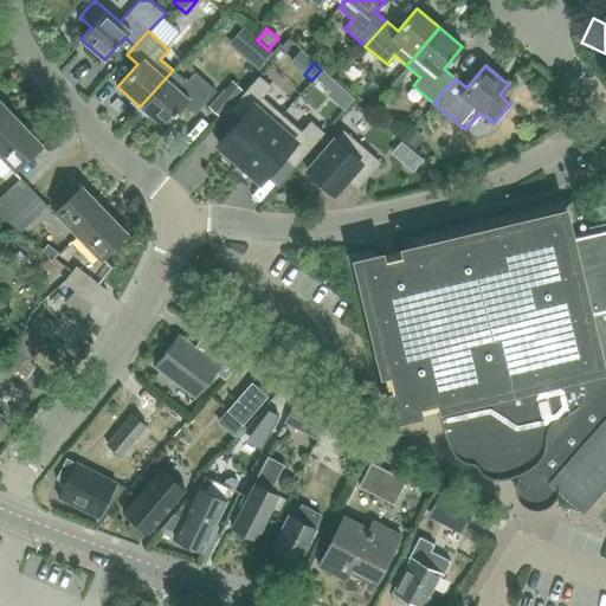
[(173,70),(140,107),(163,127),(182,104),(194,115),(216,90),(194,71),(186,82),(173,70)]
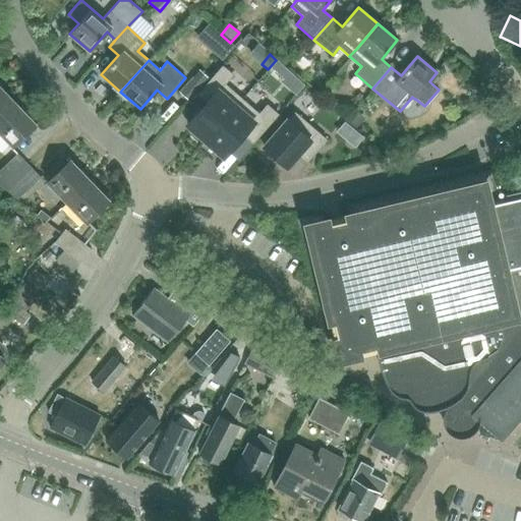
[(278,61),(272,68),(283,78),(289,71),(278,61)]
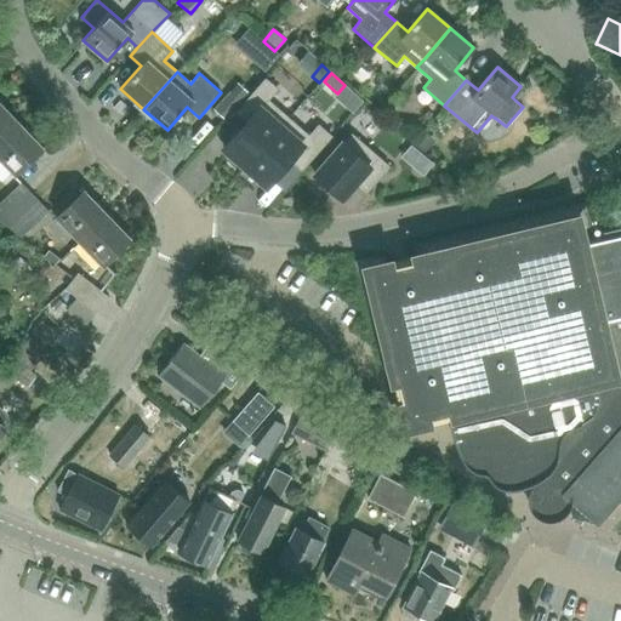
[(245,123),(223,148),(245,167),(288,119),(267,101),(277,90),(265,79),(234,113),(245,123)]
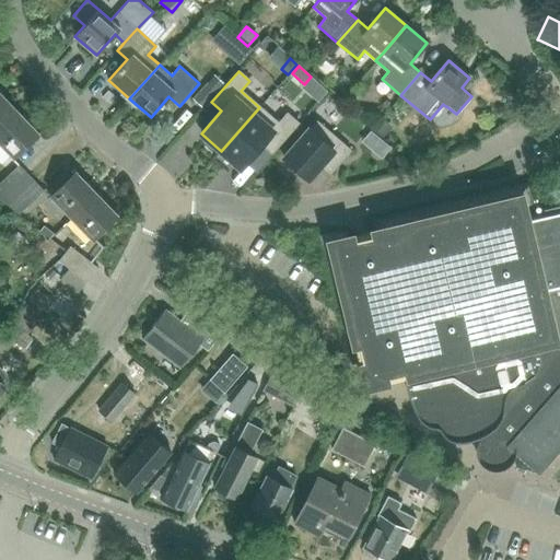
[(193,98),(203,108),(224,84),(213,74),(193,98)]
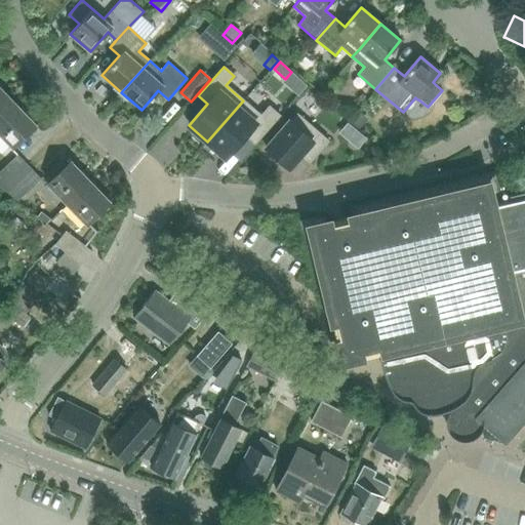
[(0,119),(16,104),(0,85),(0,119)]
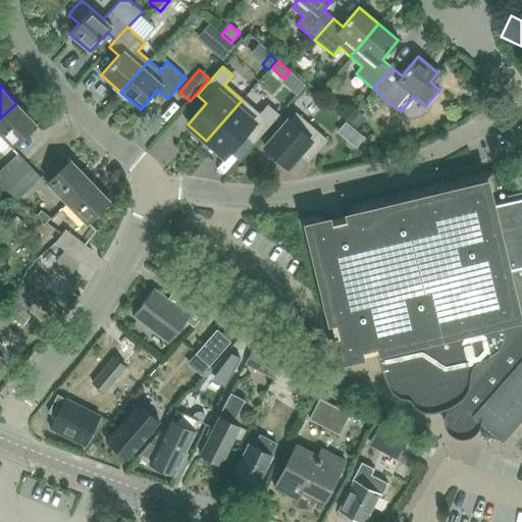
[(242,100),(206,141),(224,157),(228,151),(243,136),(252,143),(277,115),(266,105),(258,114),(242,100)]
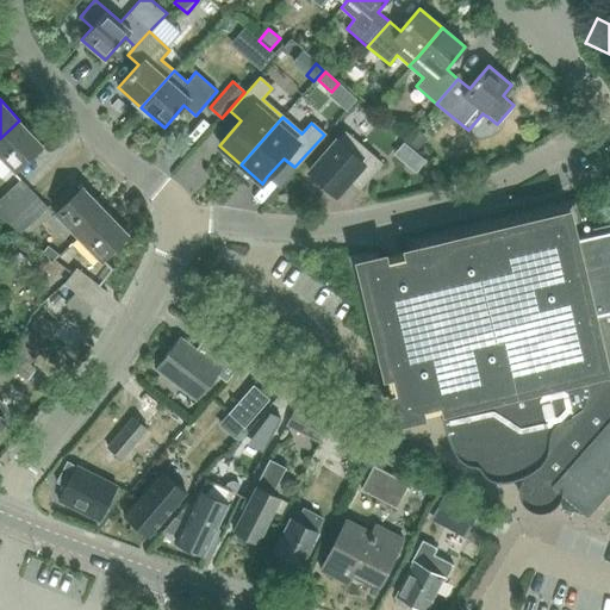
[(19,120),(0,138),(0,157),(13,172),(42,144),(19,120)]
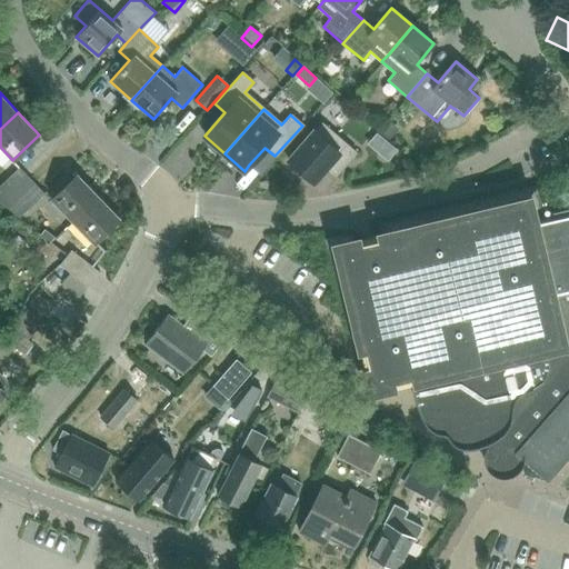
[(387,119),(377,130),(386,138),(396,127),(387,119)]
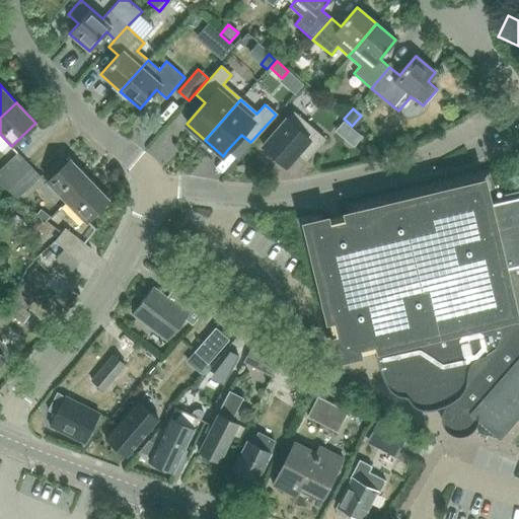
[(293,113),(263,147),(284,166),(296,152),(305,161),(324,140),(293,113)]
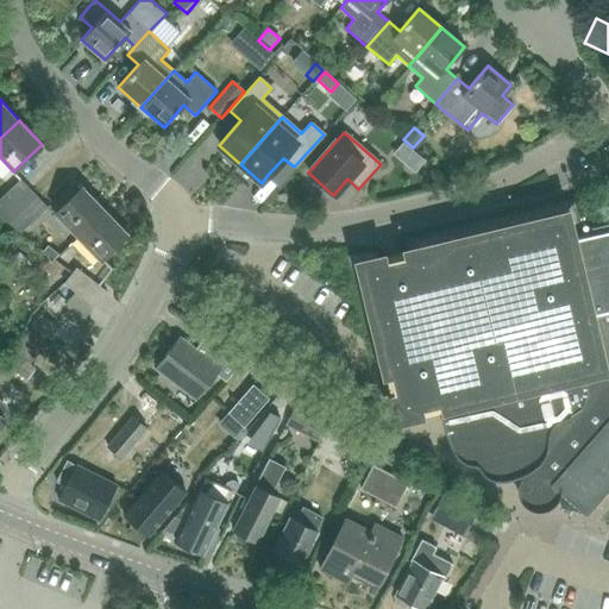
[(418,152),(407,164),(415,171),(426,159),(418,152)]
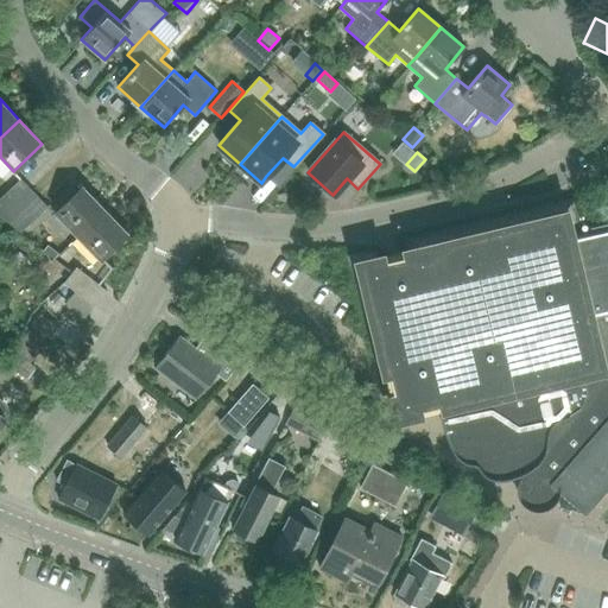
[(0,197),(0,216),(5,221),(35,194),(20,178),(0,197)]
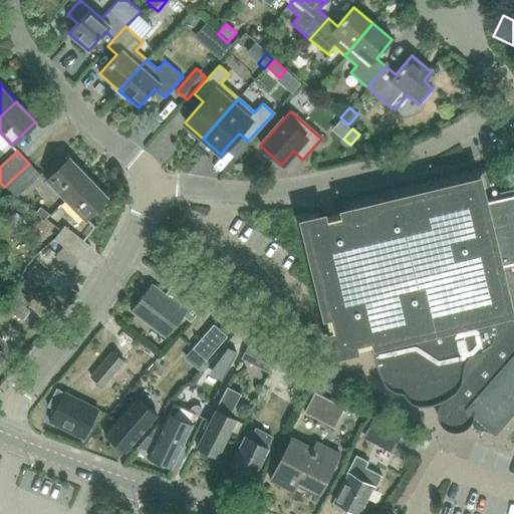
[(45,181),(64,201),(89,177),(70,157),(45,181)]
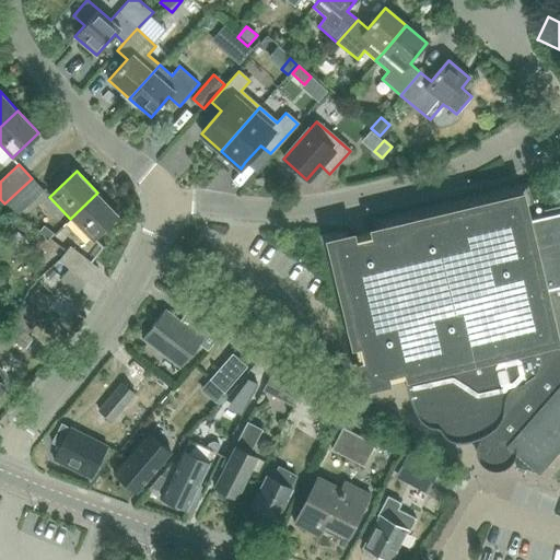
[(32,178),(4,203),(19,214),(44,190),(32,178)]
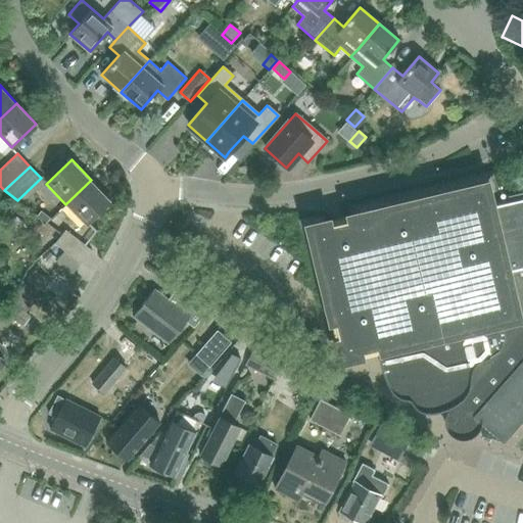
[(91,180),(65,204),(86,225),(110,200),(91,180)]
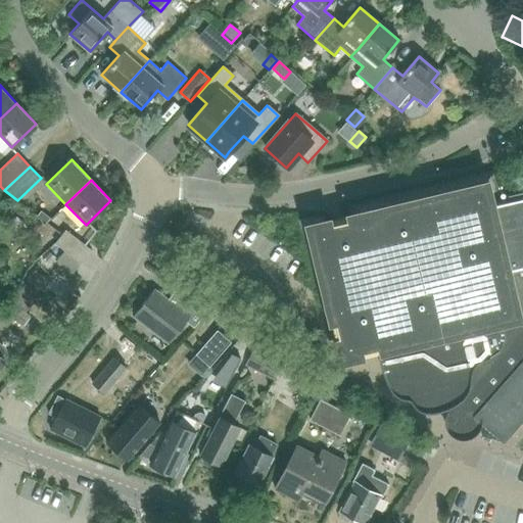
[(522,193),(508,196),(510,202),(492,206),(486,183),(307,226),(340,362),(377,352),(382,368),(386,379),(391,389),(393,391),(396,393),(399,395),(409,397),(411,398),(416,405),(421,409),(424,410),(429,411),(431,411),(435,410),(447,406),(450,408),(446,414),(445,422),(449,430),(456,436),(465,438),(474,434),(478,428),(480,424),(502,443),(520,422),(522,424),(522,193)]
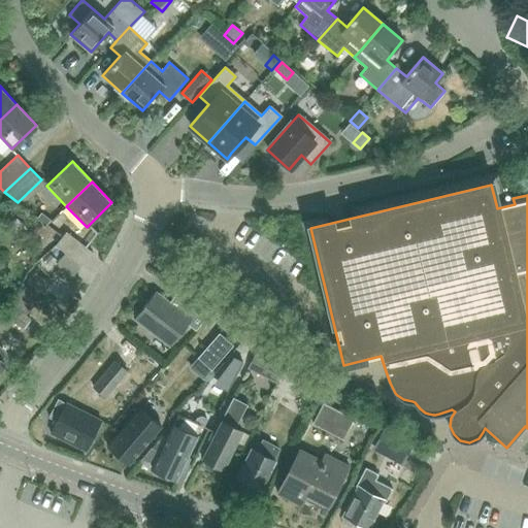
[(40,213),(37,218),(46,225),(50,221),(40,213)]
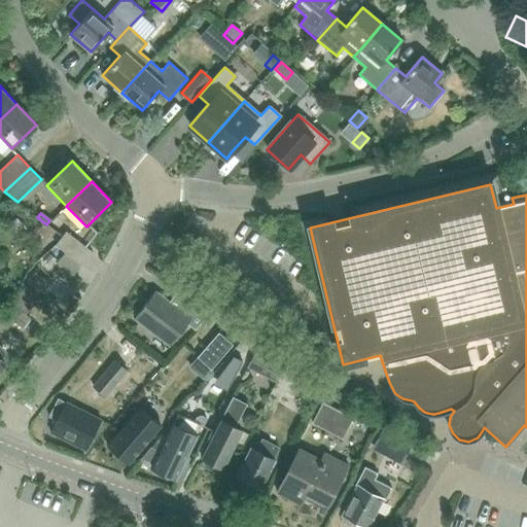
[(67,233),(57,245),(82,266),(93,253),(67,233)]
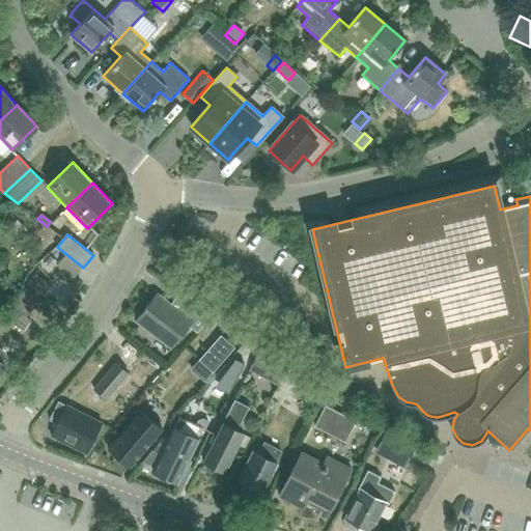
[(0,373),(4,368),(0,364),(0,339),(14,324),(21,330),(30,320),(26,316),(39,301),(25,288),(0,318),(0,373)]
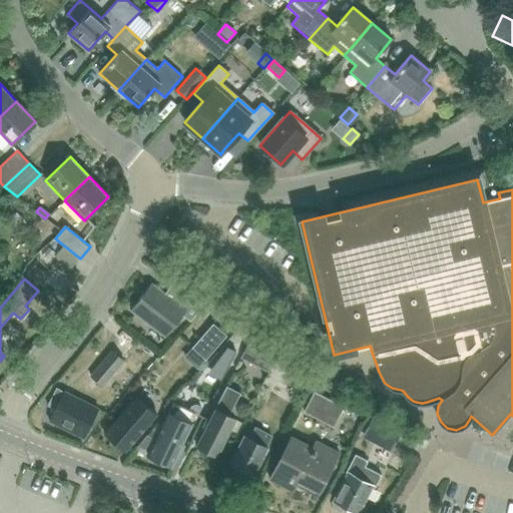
[(130,310),(165,336),(182,315),(190,321),(201,306),(177,287),(170,298),(150,283),(130,310)]
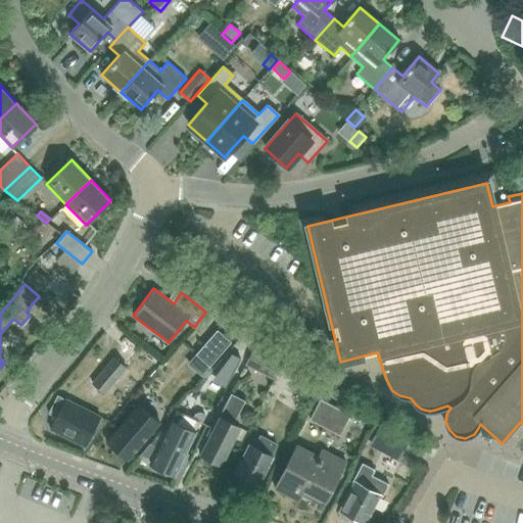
[(217,330),(195,354),(209,367),(231,342),(217,330)]
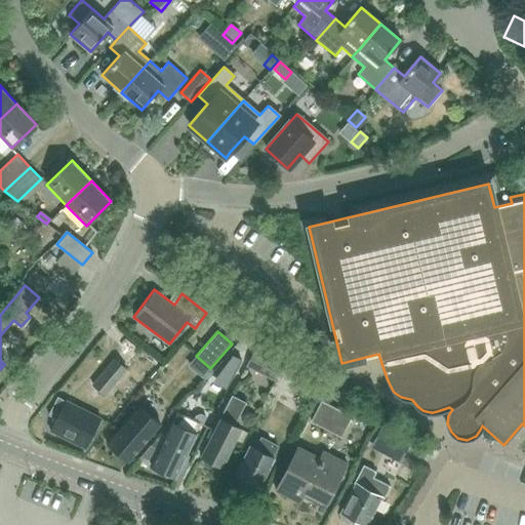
[(245,366),(274,380),(281,365),(253,351),(245,366)]
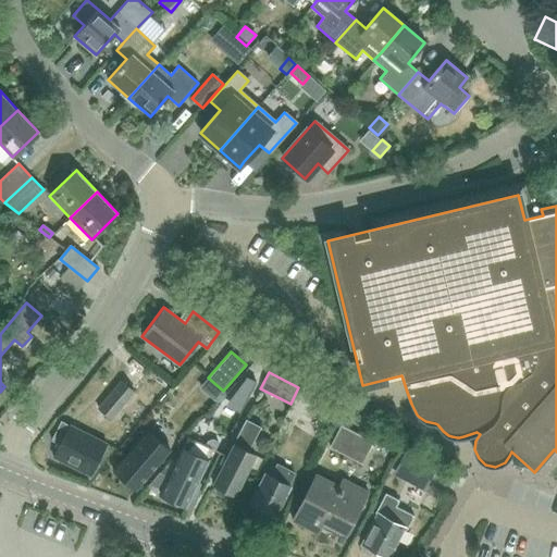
[(256,382),(247,378),(230,403),(243,408),(256,382)]
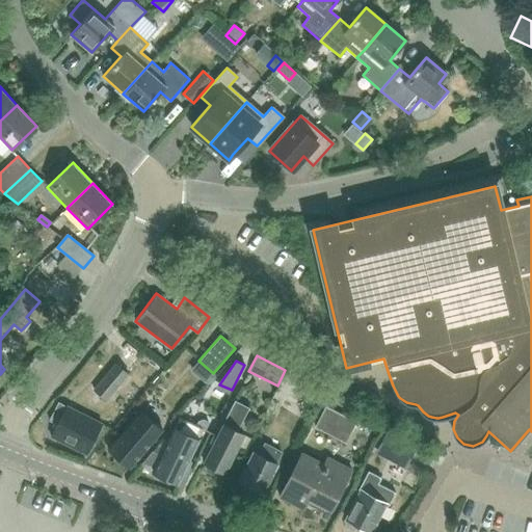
[(94,390),(107,401),(128,375),(114,365),(94,390)]
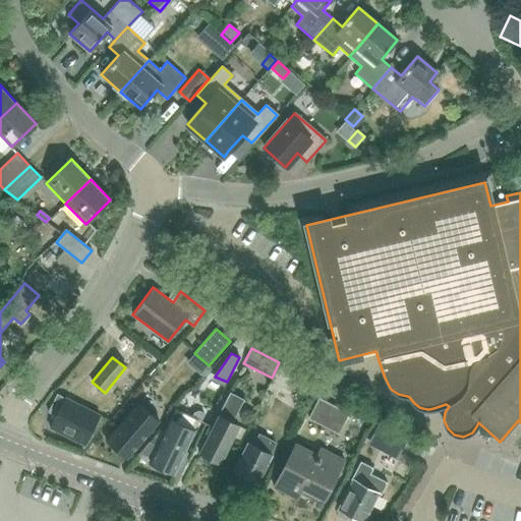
[(207,440),(199,454),(201,455),(200,457),(201,462),(208,465),(213,464),(215,461),(219,464),(233,437),(239,440),(244,429),(238,426),(239,425),(232,421),(243,399),(229,392),(218,414),(219,415),(207,440)]
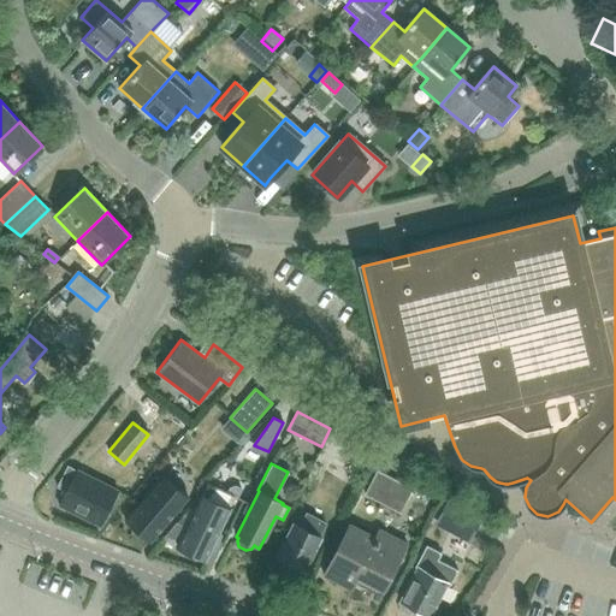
[(117,490),(69,466),(58,486),(67,491),(60,505),(99,525),(117,490)]
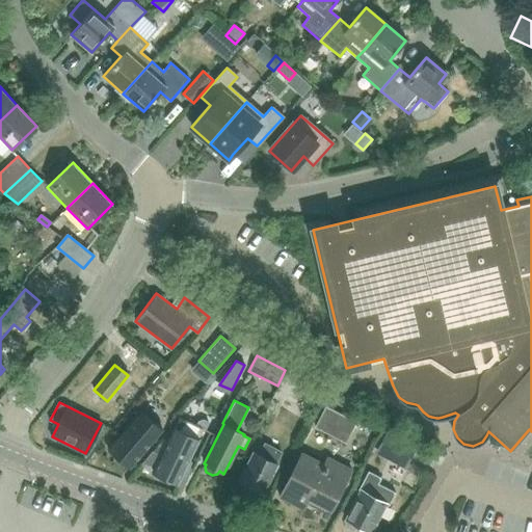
[(315,427),(345,443),(355,422),(325,406),(315,427)]
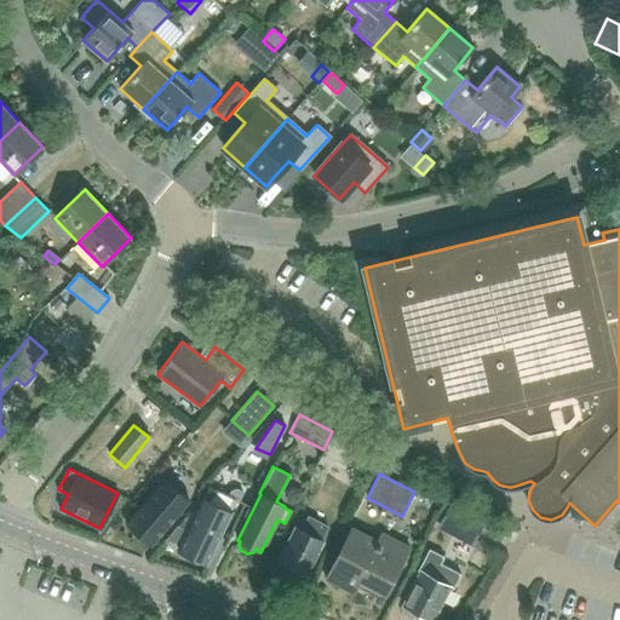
[(164,480),(125,523),(151,546),(189,501),(164,480)]
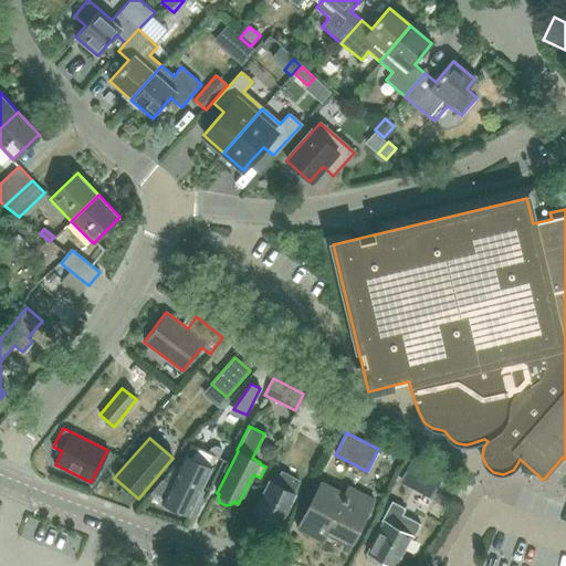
[(190,443),(164,502),(188,514),(216,456),(220,457),(223,449),(217,446),(211,448),(209,452),(190,443)]
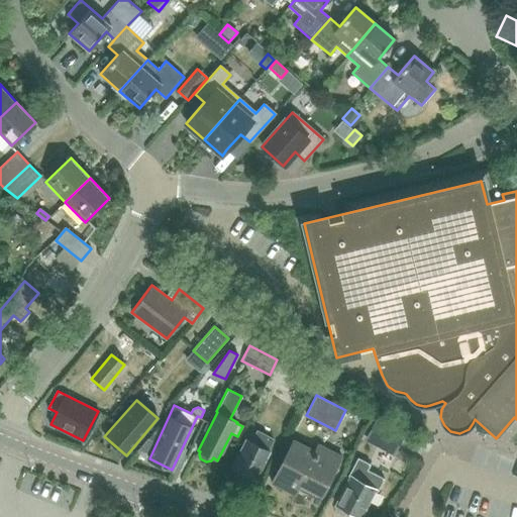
[(376,418),(366,437),(395,452),(405,433),(376,418)]
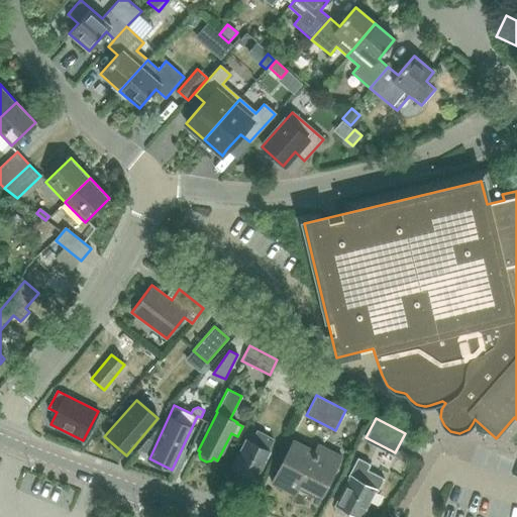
[(275,439),(252,428),(232,468),(253,479),(275,439)]
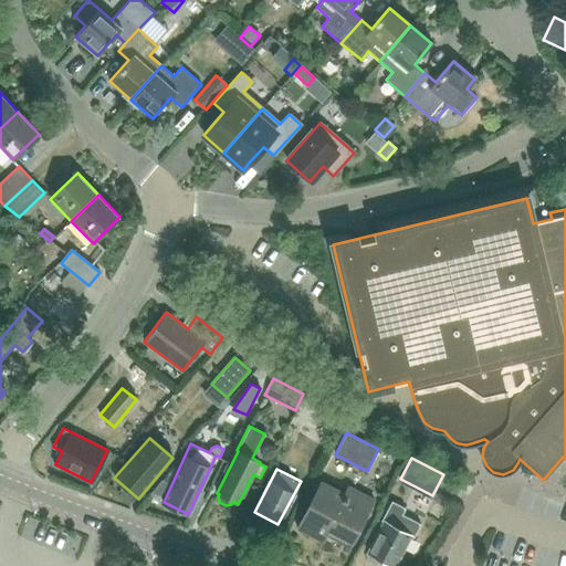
[(161,481),(152,493),(159,496),(167,484),(161,481)]
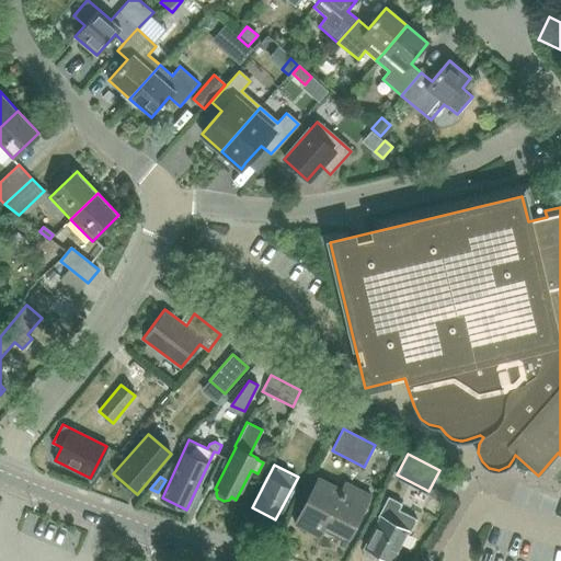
[(325,525),(348,537),(370,495),(345,482),(342,490),(318,478),(295,524),(320,536),(325,525)]
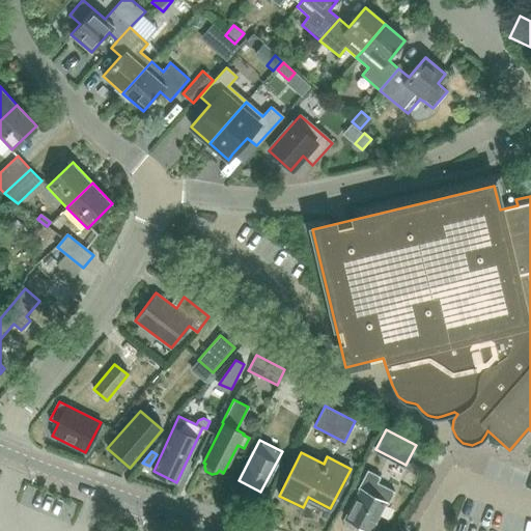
[(370,493),(361,487),(345,519),(368,530),(369,530),(386,501),(388,502),(400,480),(390,475),(384,485),(376,481),(370,493)]
